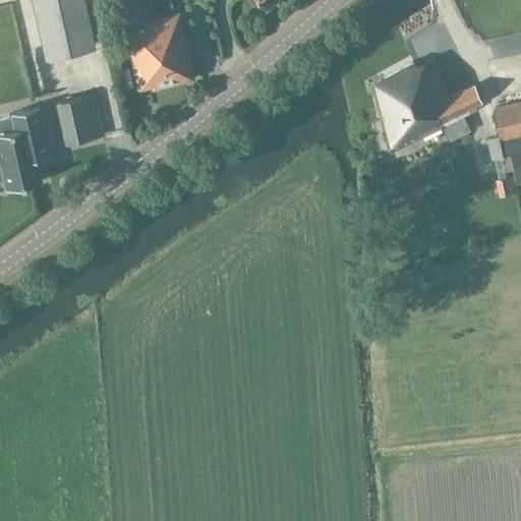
[(32,0),(45,54),(94,43),(82,0),(32,0)]
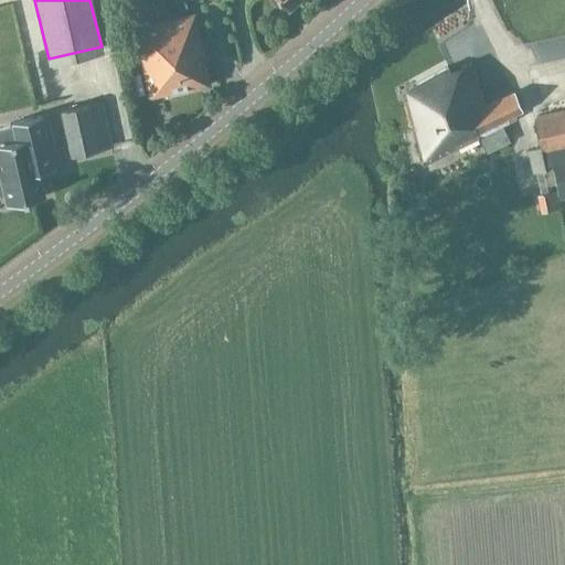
[(166,92),(167,95),(210,85),(193,13),(132,28),(149,95),(166,92)]
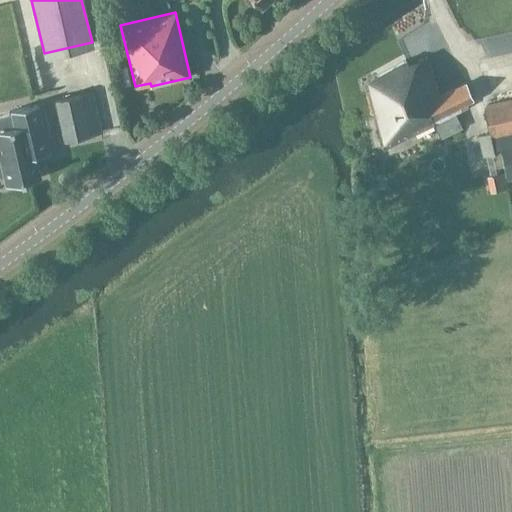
[(480,50),(511,49),(510,28),(475,30),(475,41),(479,41),(480,50)]
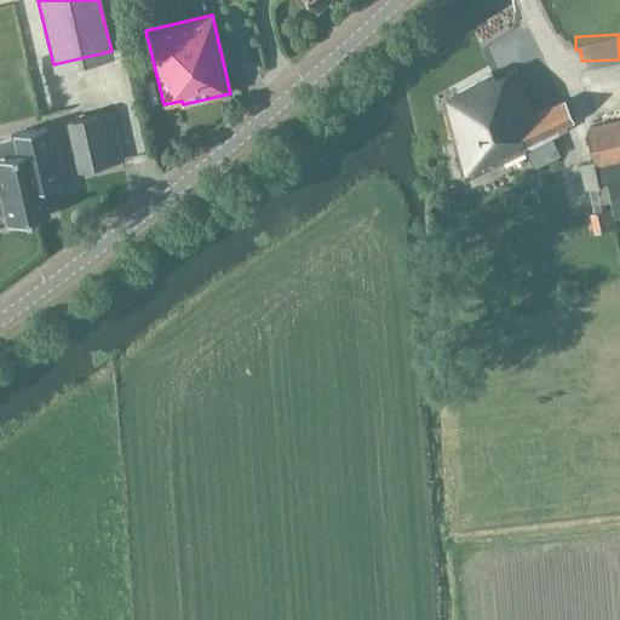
[(486,74),(443,99),(464,181),(524,150),(533,168),(560,154),(551,137),(558,133),(556,130),(573,121),(564,101),(532,114),(514,69),(488,80),(486,74)]
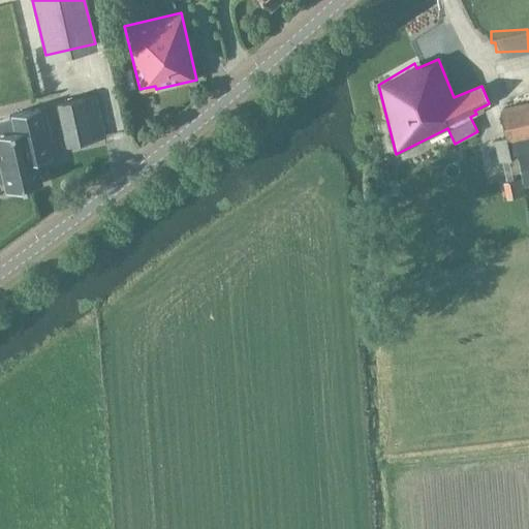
[(74,95),(75,99),(57,103),(66,146),(93,141),(92,139),(105,136),(96,96),(83,99),(83,98),(82,98),(81,93),(74,95)]
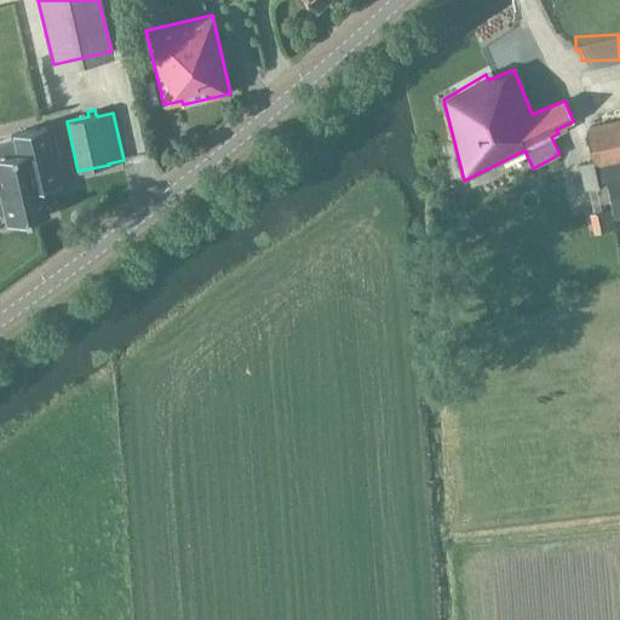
[(585,191),(598,188),(597,182),(606,179),(607,185),(614,219),(619,218),(619,121),(585,128),(591,162),(579,165),(585,191)]
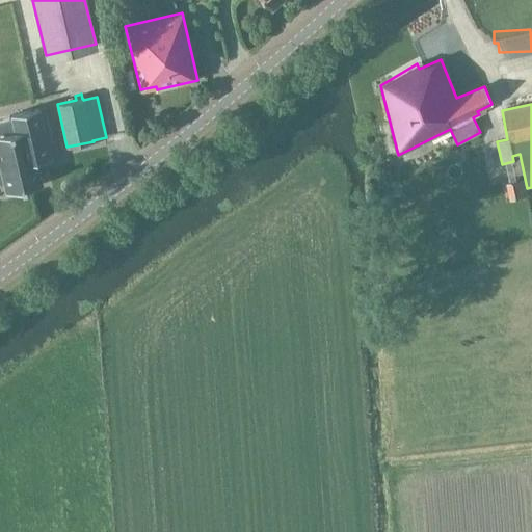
[(0,184),(4,184),(6,193),(42,185),(36,162),(40,161),(38,159),(48,157),(48,159),(50,158),(40,109),(11,115),(16,132),(0,135),(0,184)]
